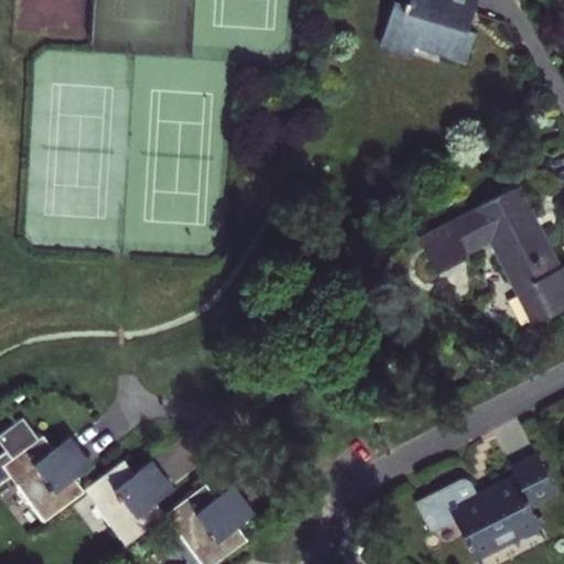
[(396,0),(380,47),(413,60),(419,46),(467,63),(477,33),(469,31),(479,0),(396,0)]
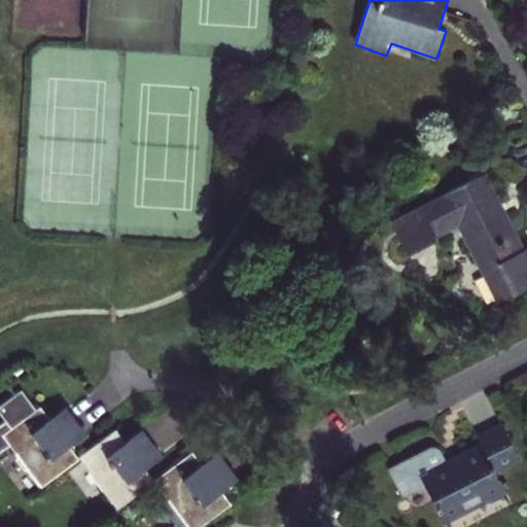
[(392,222),(409,254),(459,229),(498,305),(526,290),(526,249),(526,250),(487,174),(392,222)]
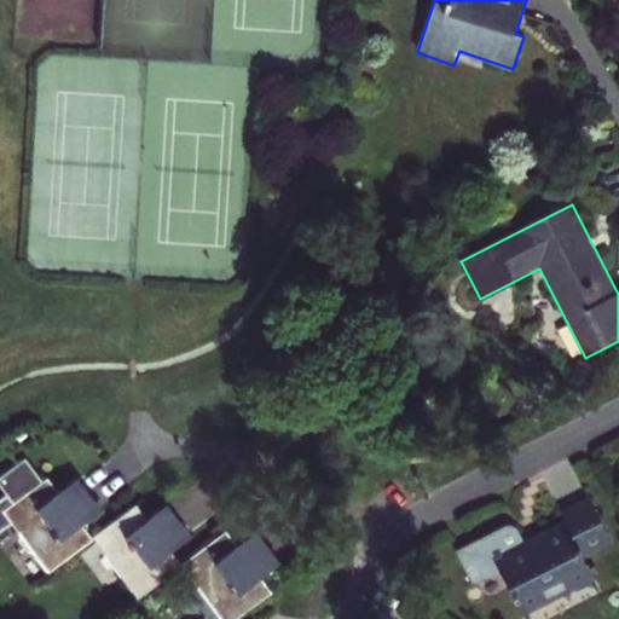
[(99,510),(88,495),(65,513),(53,497),(61,492),(50,478),(45,480),(27,457),(0,475),(0,482),(7,495),(0,499),(0,530),(13,521),(50,571),(93,537),(82,522),(99,510)]
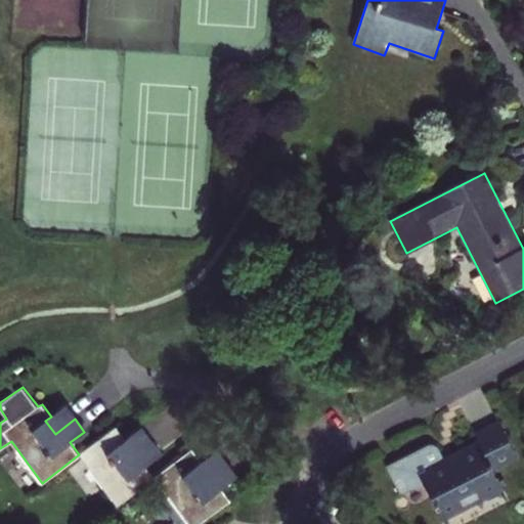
[(55,434),(75,419),(66,406),(51,417),(45,421),(55,434)]
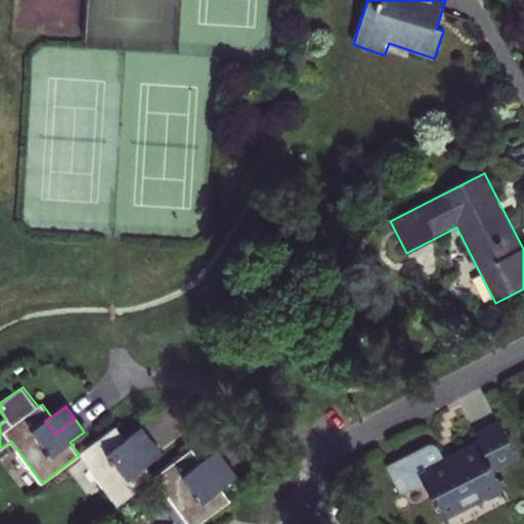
[(445,522),(505,491),(494,473),(520,459),(499,421),(475,434),(478,441),(444,460),(447,465),(432,473),(429,468),(430,464),(430,461),(428,453),(426,450),(423,448),(418,445),(375,469),(392,500),(424,484),(445,522)]
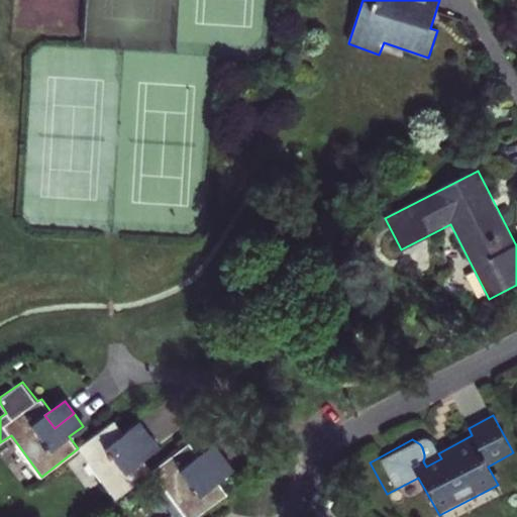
[(154,472),(144,458),(138,462),(129,450),(150,434),(140,422),(126,432),(117,420),(78,448),(116,499),(154,472)]
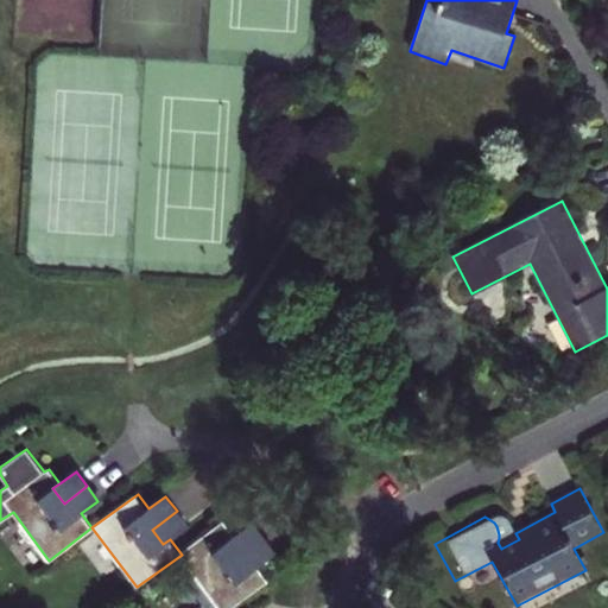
[(163,544),(170,539),(188,526),(177,511),(152,530),(163,544)]
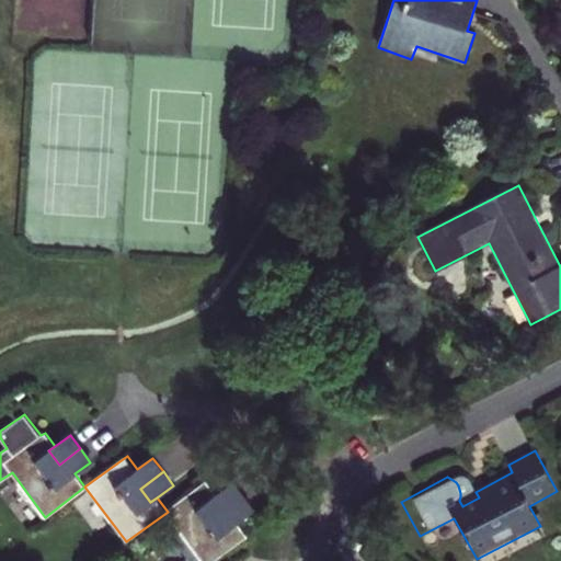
[(254,508),(244,495),(224,511),(214,497),(218,493),(209,480),(168,512),(204,560),(213,560),(249,535),(239,521),(254,508)]
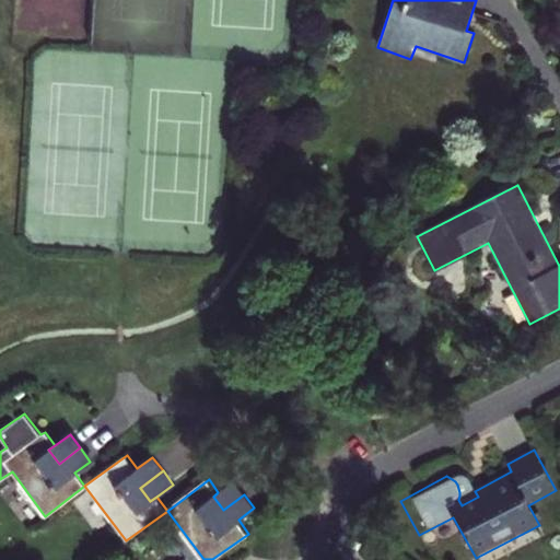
[(223,510),(244,494),(234,481),(218,492),(213,497),(223,510)]
